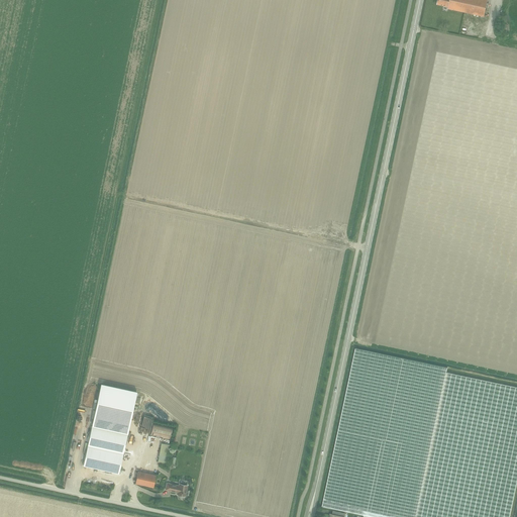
[(448,7),(448,8),(485,16),(485,15),(488,0),(437,0),(437,4),(448,7)]
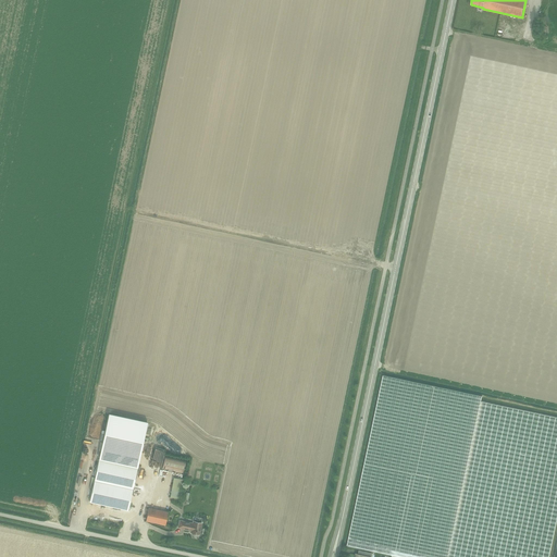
[(548,556),(556,518),(556,417),(482,401),(482,396),(383,375),(347,546),(390,555),(392,555),(392,556),(391,556),(548,556)]
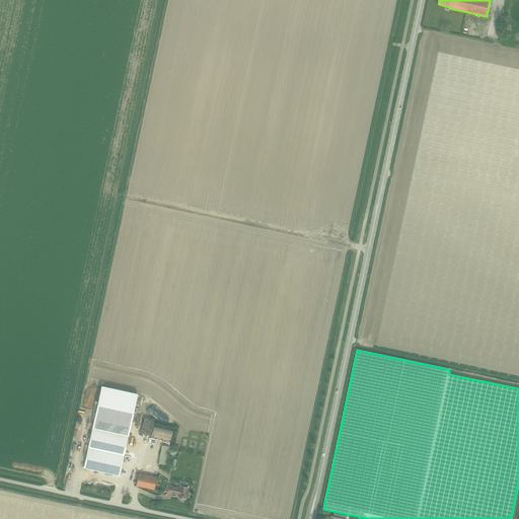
[(92,428),(92,429),(129,436),(129,434),(138,393),(101,385),(95,415),(92,428)]
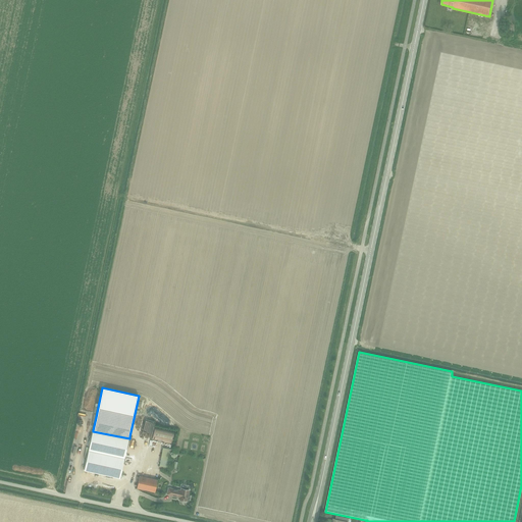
[(155,427),(152,439),(157,441),(162,442),(172,445),(175,432),(155,427)]
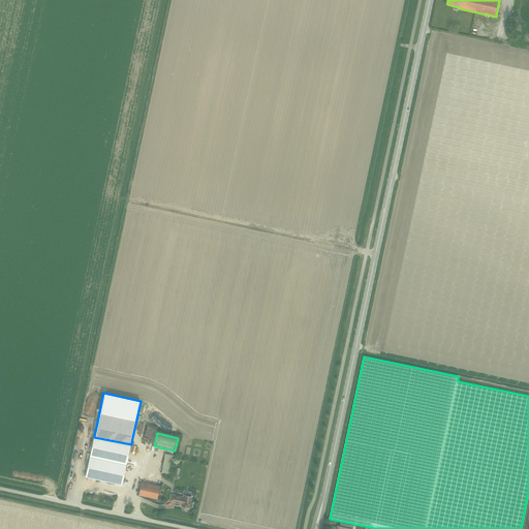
[(89,459),(86,477),(122,485),(131,444),(94,437),(91,454),(88,453),(86,459),(89,459)]
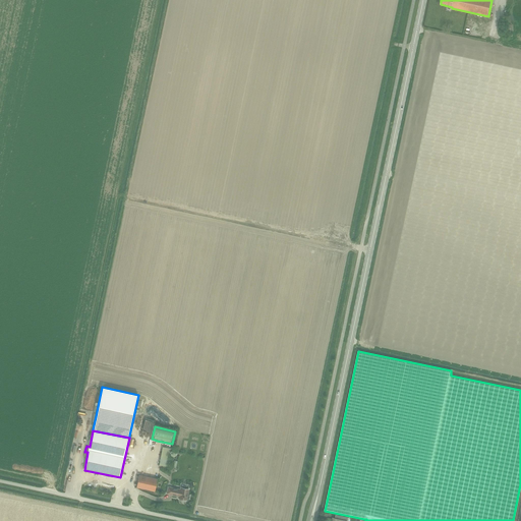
[(159,466),(167,468),(167,466),(168,466),(171,449),(163,447),(159,466)]
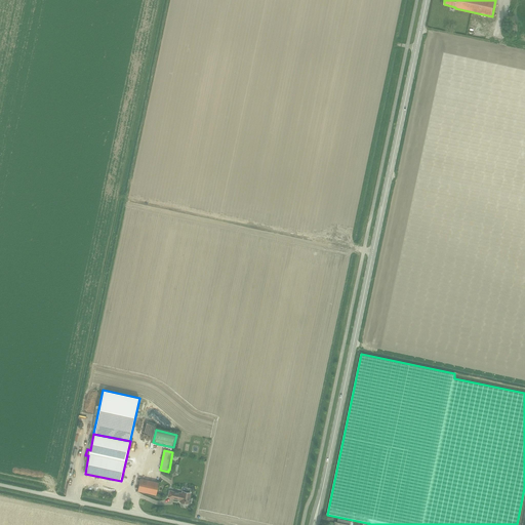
[(147,493),(155,495),(156,495),(159,482),(140,478),(137,491),(147,493)]
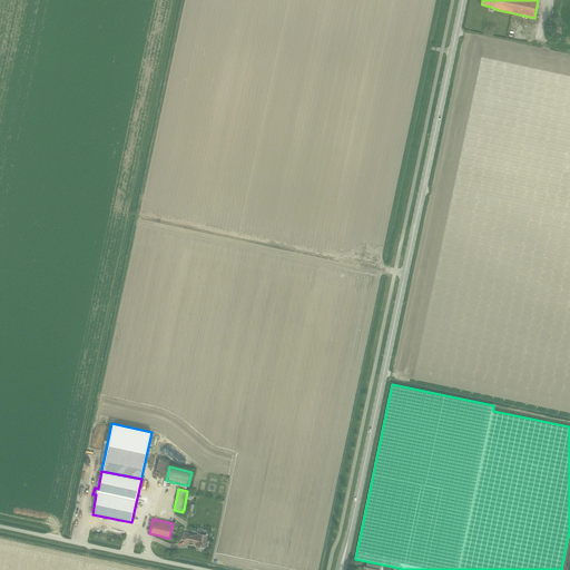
[(184,533),(183,540),(194,542),(196,542),(196,546),(205,547),(205,546),(207,547),(208,542),(206,542),(207,536),(198,533),(197,537),(195,536),(184,533)]
